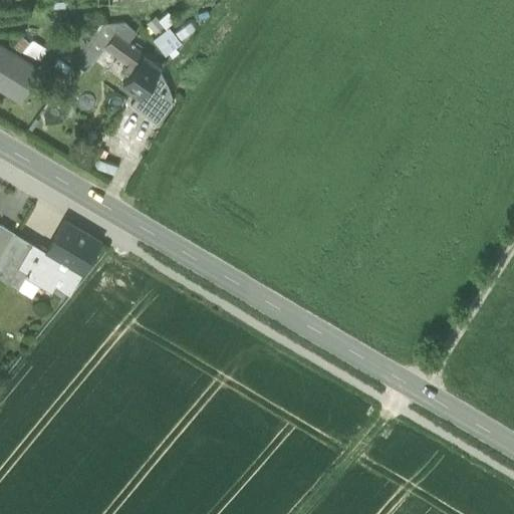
[(142,55),(138,52),(140,50),(127,41),(136,32),(123,22),(114,31),(103,46),(104,47),(126,65),(125,69),(132,70),(126,77),(122,83),(139,94),(140,95),(148,83),(158,67),(142,55)]
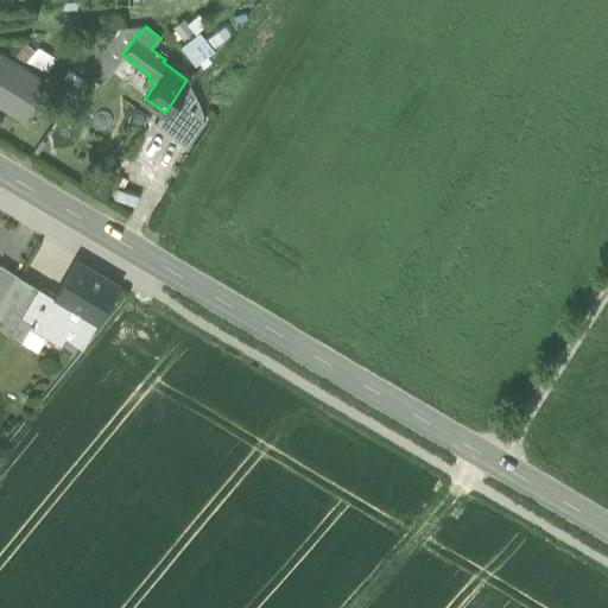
[(103,57),(115,67),(124,56),(122,55),(135,37),(122,29),(103,57)]
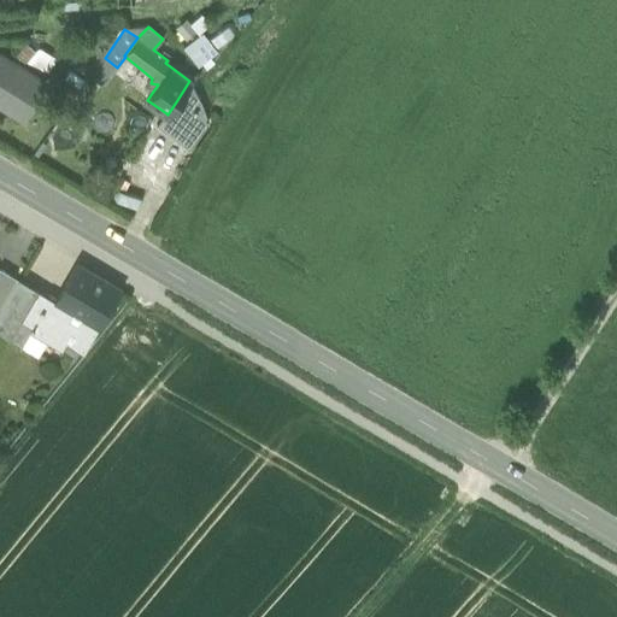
[(217,50),(204,30),(184,43),(198,63),(217,50)]
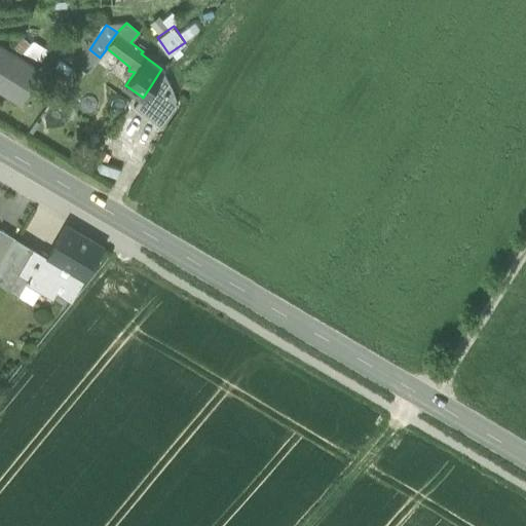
[(0,89),(17,101),(35,71),(0,48),(0,89)]
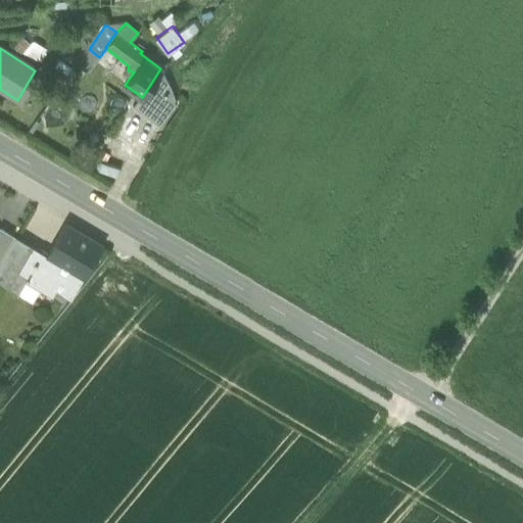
[(133,107),(160,127),(177,104),(150,85),(142,97),(141,96),(133,107)]
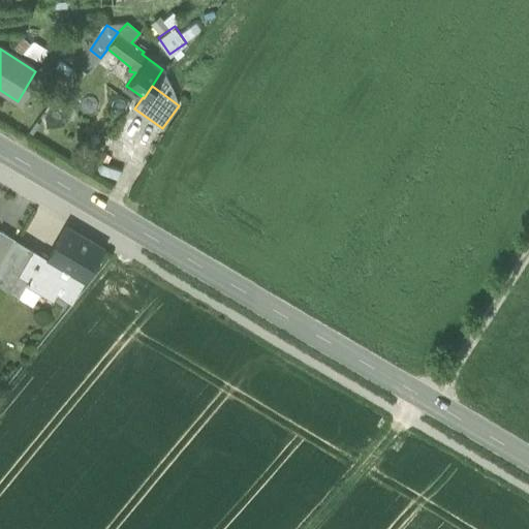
[(65,226),(47,259),(39,255),(36,260),(39,262),(29,280),(28,280),(26,283),(52,299),(56,293),(70,303),(83,282),(102,248),(65,226)]
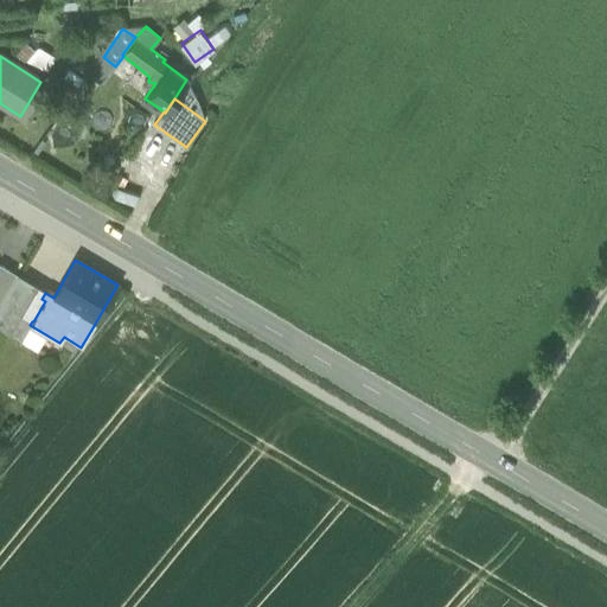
[(0,305),(18,275),(0,264),(0,305)]
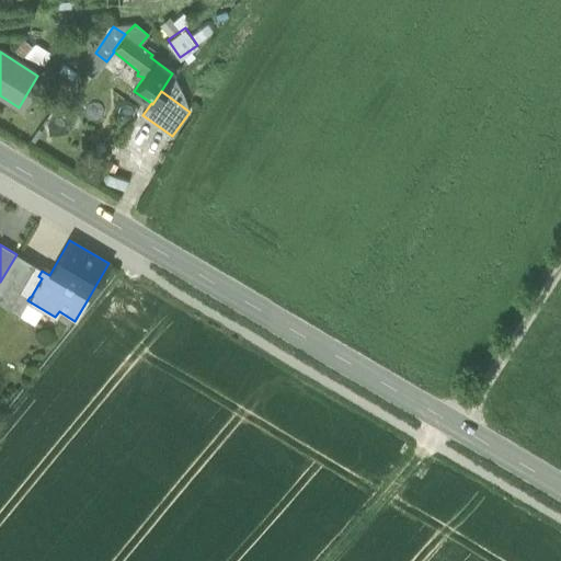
[(42,271),(16,254),(0,282),(0,304),(9,310),(20,292),(30,297),(31,297),(42,278),(38,276),(42,271)]
